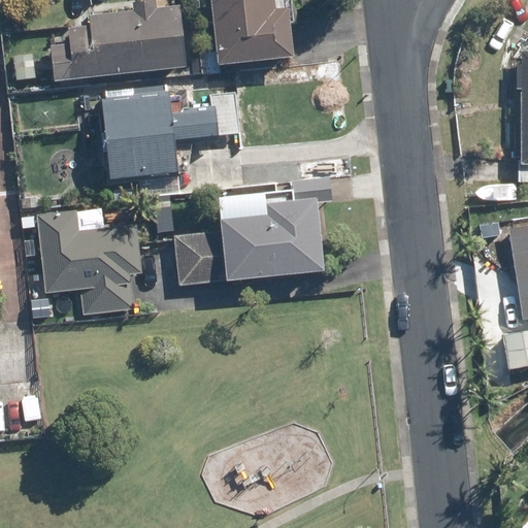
[(132,12),(87,17),(88,28),(67,29),(69,45),(48,47),(52,81),(185,68),(178,6),(174,7),(173,0),(171,0),(131,4),(132,12)]
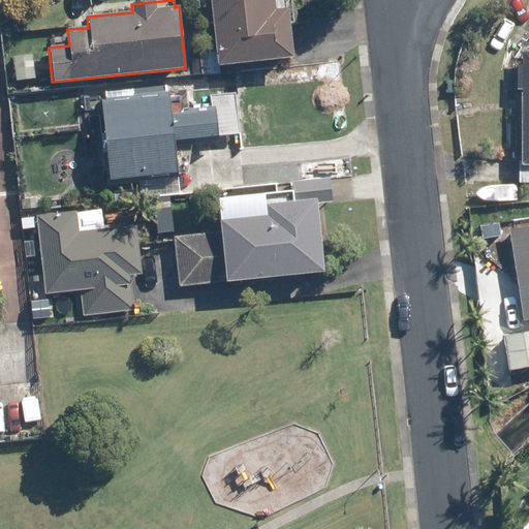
[(209,0),(215,52),(199,54),(203,75),(220,74),(219,67),(293,59),(288,9),(275,11),(273,0),(209,0)]
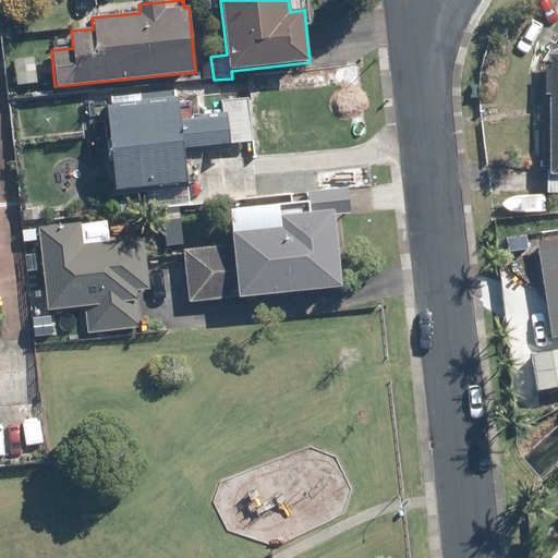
[(34,85),(32,62),(13,63),(16,87),(34,85)]
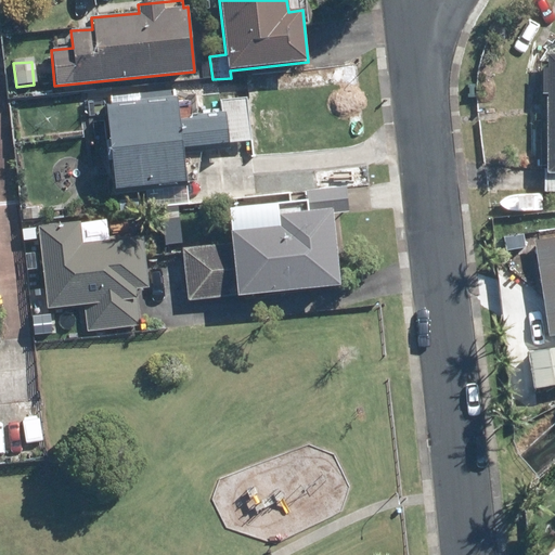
[(246,99),(220,102),(221,112),(198,115),(196,101),(179,103),(178,97),(175,98),(173,93),(142,97),(142,103),(113,105),(112,99),(86,102),(89,125),(106,124),(114,191),(143,188),(144,198),(116,202),(117,211),(189,204),(186,183),(199,182),(196,149),(250,142),(246,99)]
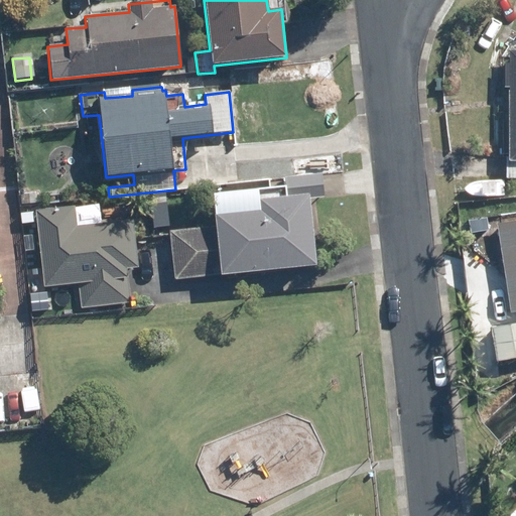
[(213,217),(214,228),(169,233),(173,280),(314,266),(312,238),(307,239),(303,200),(292,202),(292,198),(257,202),(258,213),(213,217)]
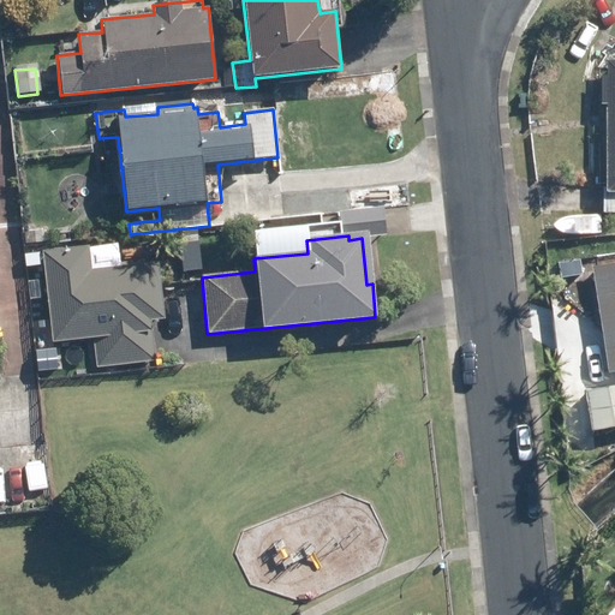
[(159,264),(91,270),(89,250),(45,254),(52,342),(94,339),(96,366),(153,363),(149,321),(162,320),(159,264)]
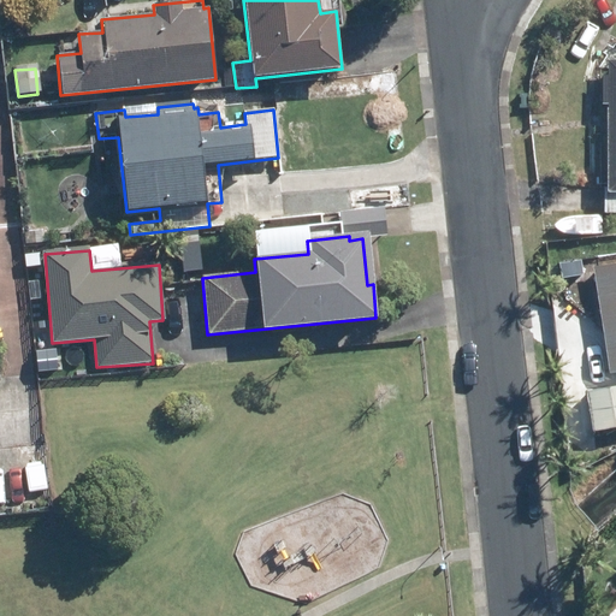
[(615,271),(596,274),(609,381),(615,379),(615,271)]
